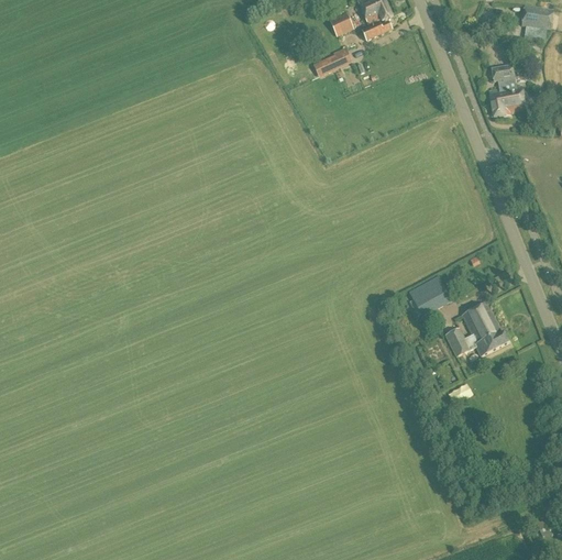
[(371,21),(372,24),(375,22),(374,20),(375,20),(381,17),(382,20),(392,14),(385,0),(356,0),(367,23),(371,21)]
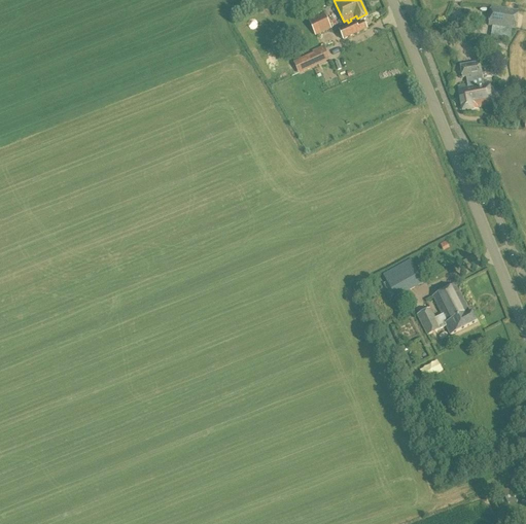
[(515,27),(518,7),(489,3),(487,23),(491,24),(490,36),(509,38),(511,26),(515,27)]
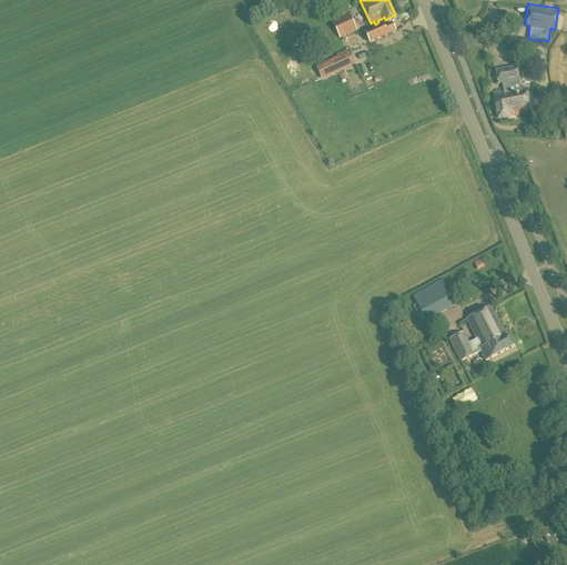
[(338,36),(356,28),(348,11),(332,20),(338,36)]
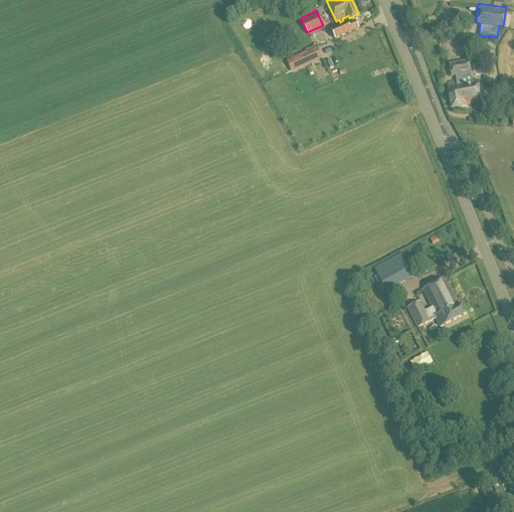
[(348,23),(346,19),(343,20),(340,22),(330,27),(335,37),(358,26),(355,19),(348,23)]
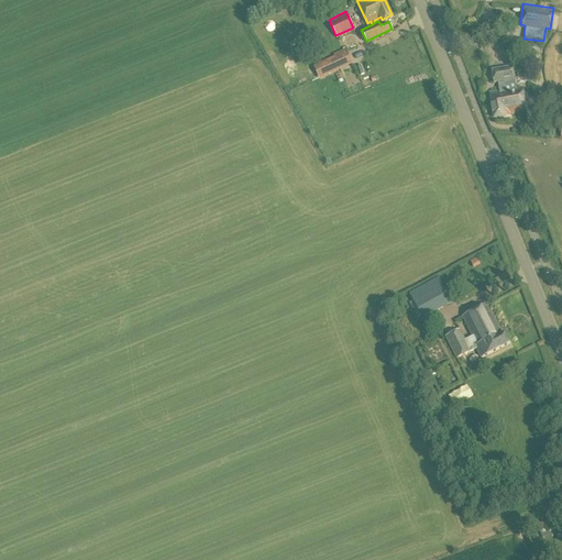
[(532,41),(527,42),(525,46),(526,52),(530,54),(536,53),(539,48),(538,43),(532,41)]
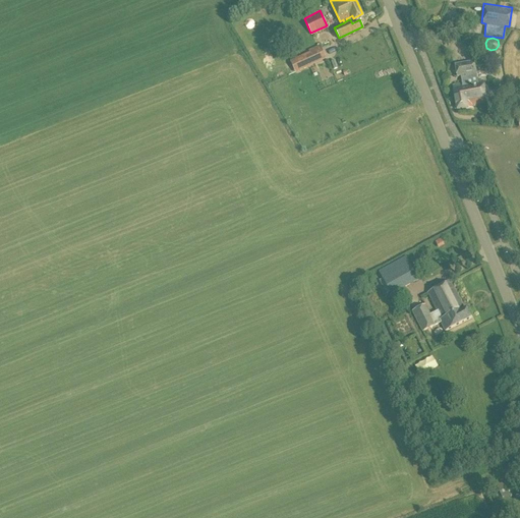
[(294,70),(325,57),(319,42),(307,47),(308,50),(289,58),(294,70)]
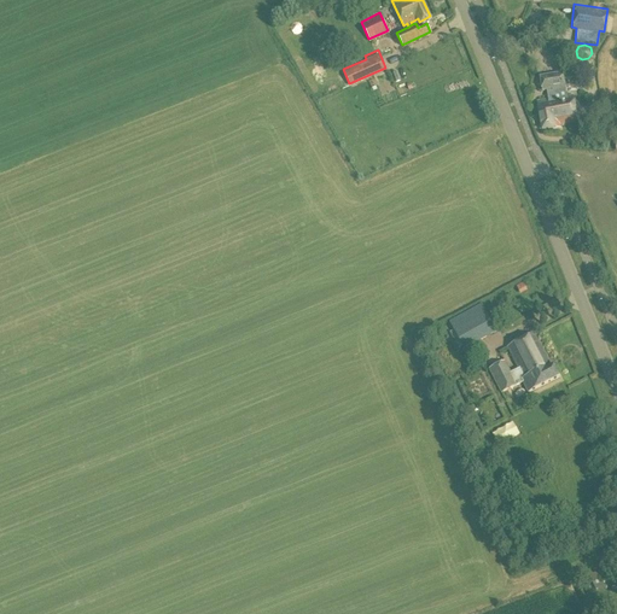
[(565,94),(562,70),(539,74),(541,88),(549,87),(551,97),(536,99),(541,128),(559,124),(559,122),(576,118),(571,93),(565,94)]
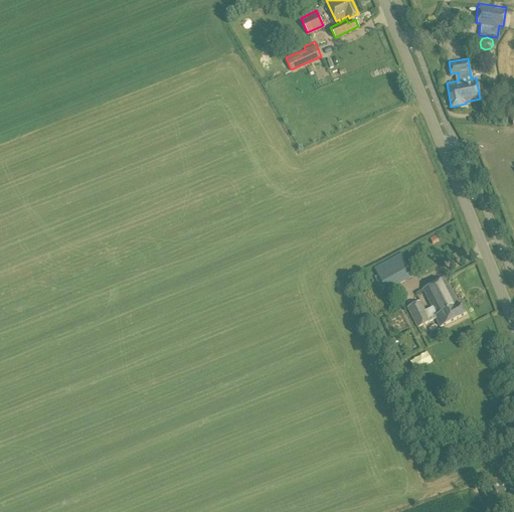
[(492,118),(493,109),(482,108),(481,117),(492,118)]
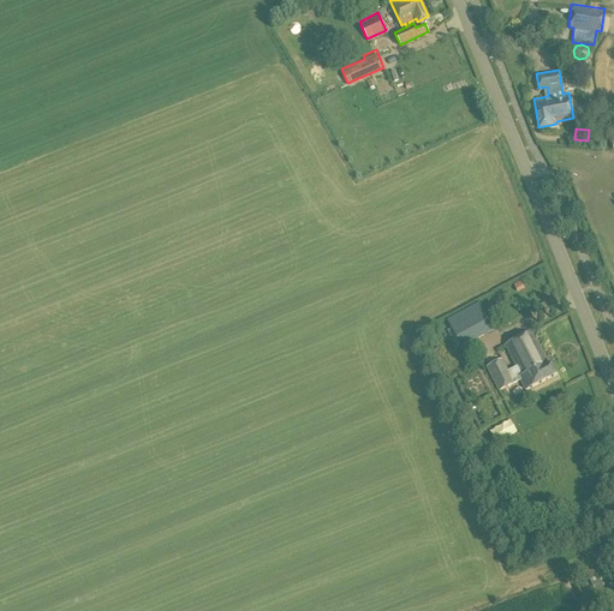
[(460,345),(493,327),(478,300),(446,317),(460,345)]
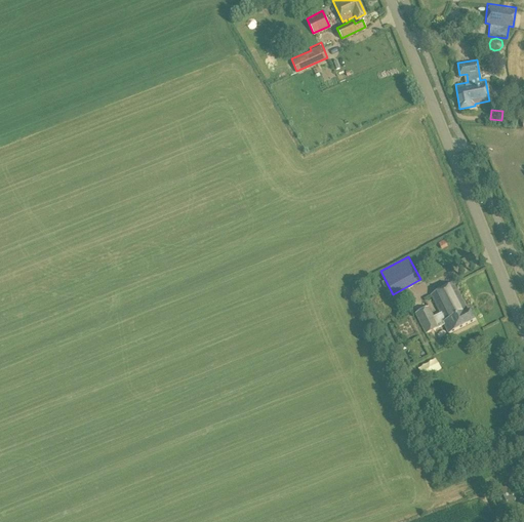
[(459,271),(453,274),(458,281),(464,278),(459,271)]
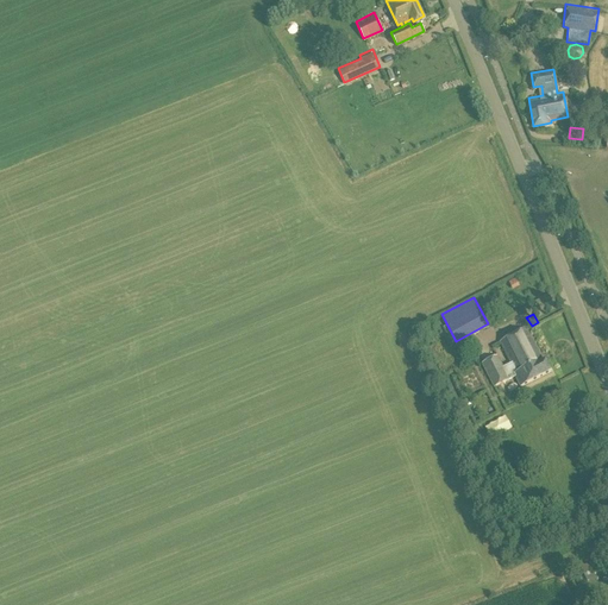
[(541,359),(526,326),(500,339),(511,360),(502,365),(496,353),(481,361),(493,384),(514,373),(519,384),(551,369),(545,357),(541,359)]
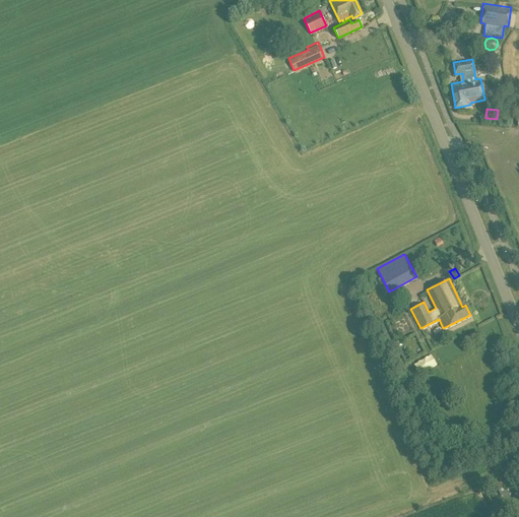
[(388,362),(385,353),(380,356),(383,364),(388,362)]
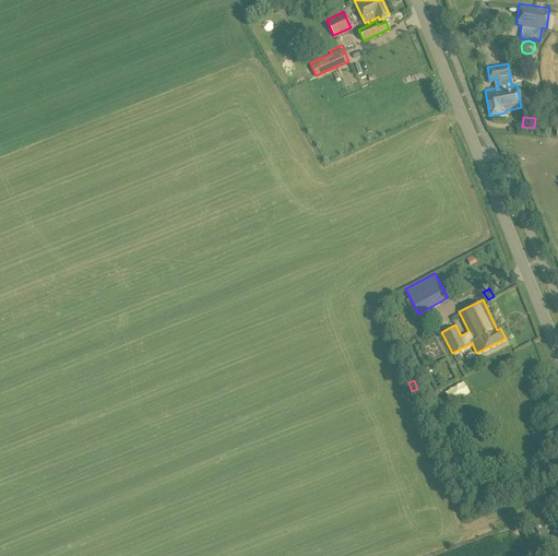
[(534,524),(543,521),(541,515),(532,518),(534,524)]
